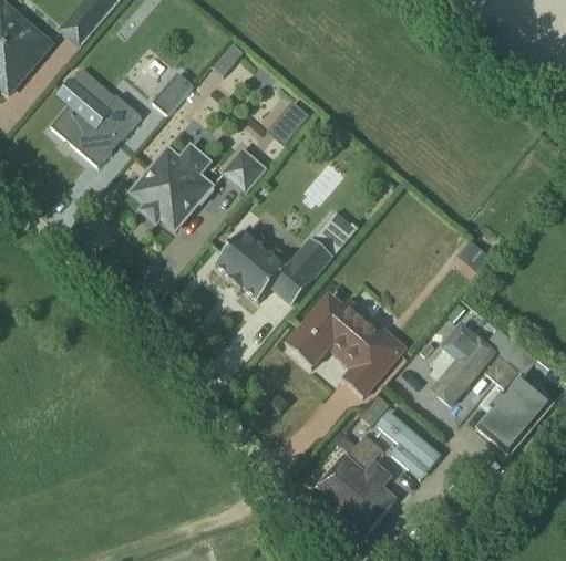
[(0,84),(10,93),(52,43),(19,14),(4,31),(0,27),(0,84)]
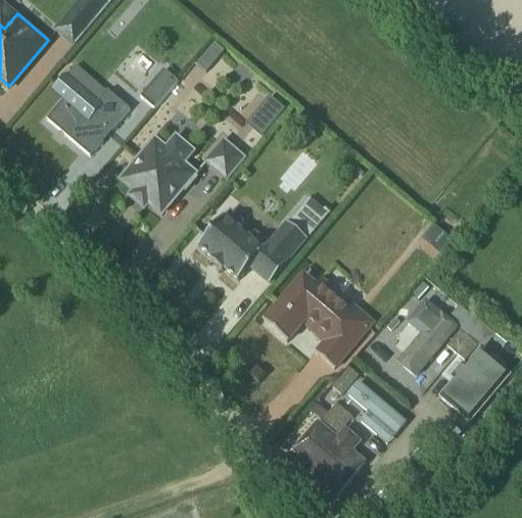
[(226,47),(216,39),(197,60),(207,68),(226,47)]
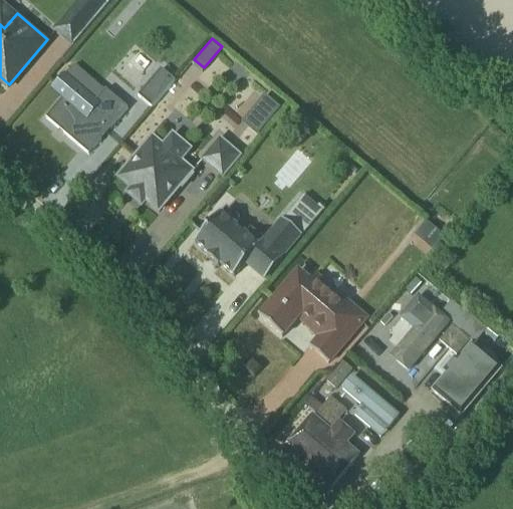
[(65,97),(48,116),(91,154),(131,107),(107,87),(99,97),(69,71),(54,88),(65,97)]
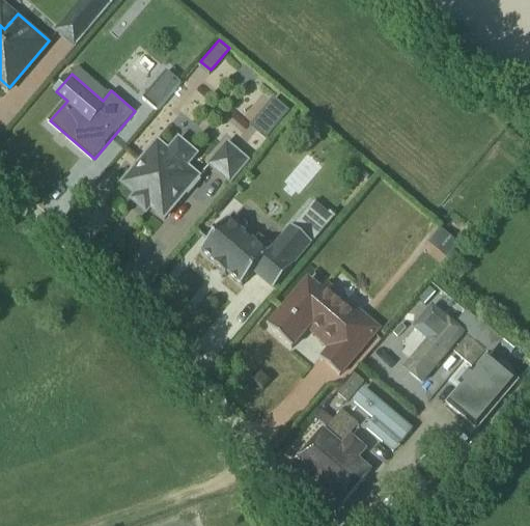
[(162,77),(142,100),(157,112),(176,89),(162,77)]
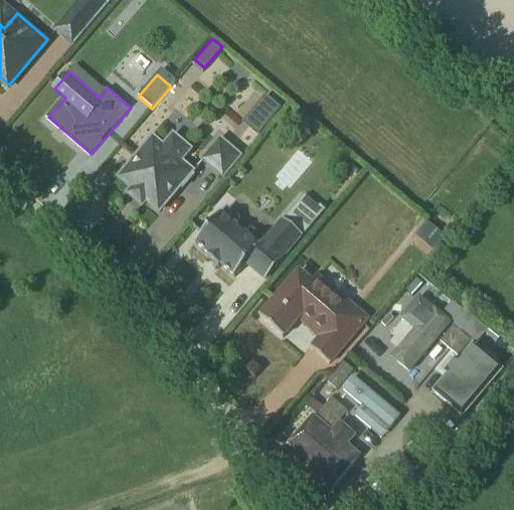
[(120,175),(151,201),(160,209),(182,183),(183,184),(193,173),(191,171),(194,169),(154,135),(120,175)]
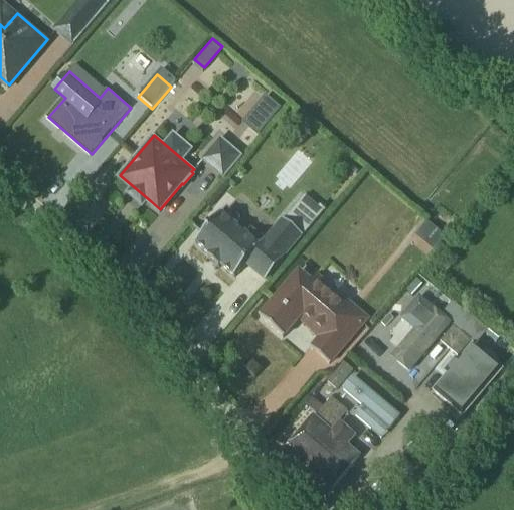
[(204,157),(224,174),(241,154),(221,137),(204,157)]
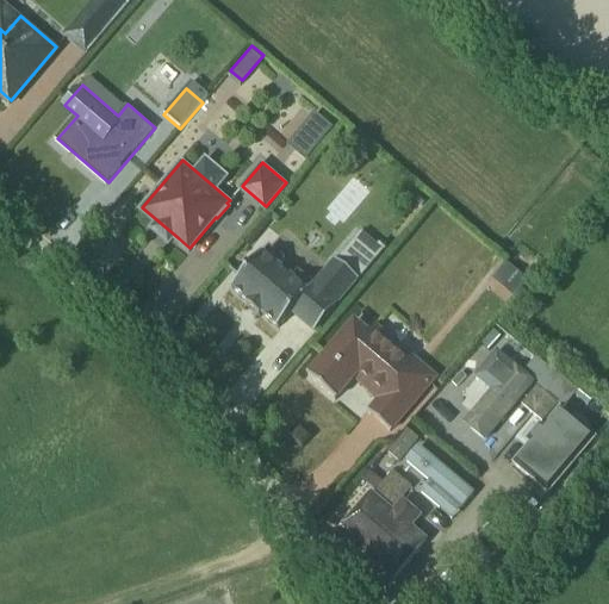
[(418,195),(426,203),(433,195),(426,188),(418,195)]
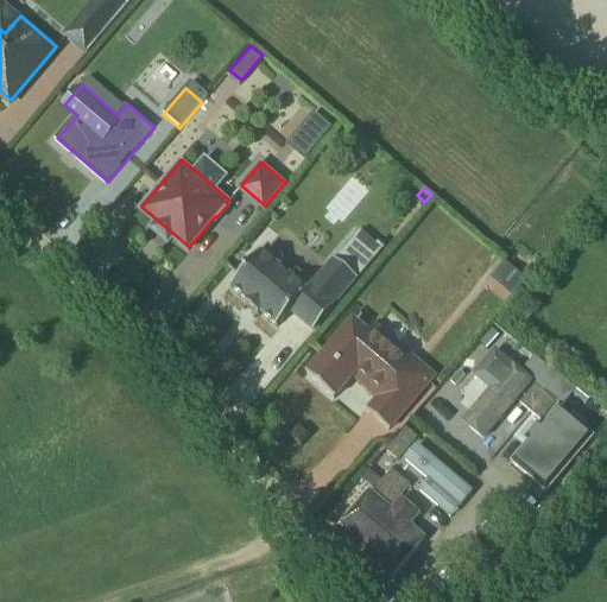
[(354,268),(353,270),(358,274),(359,276),(384,247),(366,232),(359,240),(367,248),(355,263),(358,265),(354,268)]
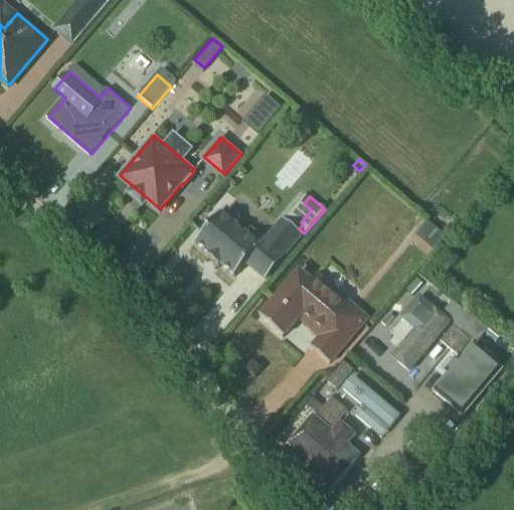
[(285,255),(303,232),(299,228),(285,216),(267,237),(252,225),(247,232),(236,222),(241,216),(228,204),(222,211),(221,210),(197,240),(210,252),(208,255),(220,265),(222,262),(236,274),(247,261),(267,277),(286,256),(285,255)]
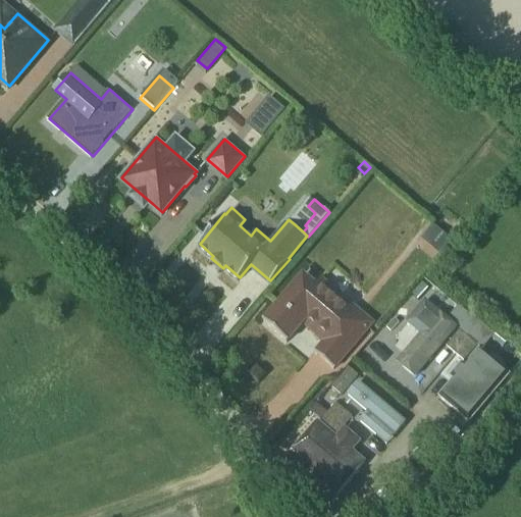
[(452,237),(432,221),(424,231),(421,235),(440,251),(452,237)]
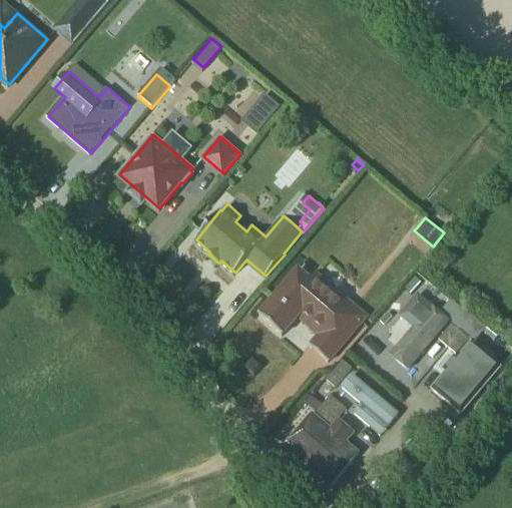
[(329,360),(362,322),(367,315),(349,300),(340,310),(326,299),(328,296),(313,283),(314,281),(299,268),(260,314),(283,334),(299,315),(320,333),(311,344),(329,360)]
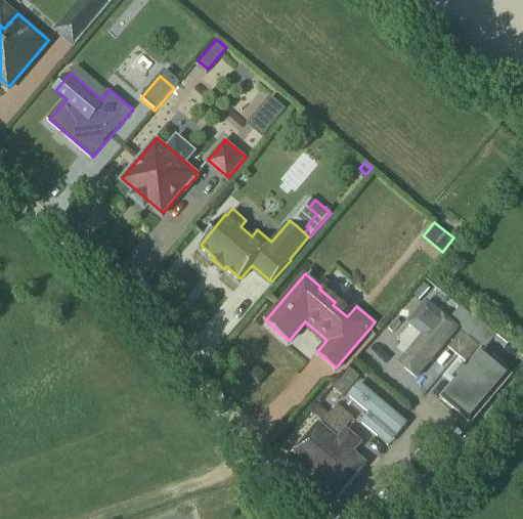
[(415,371),(459,321),(426,293),(404,317),(409,321),(388,347),(415,371)]
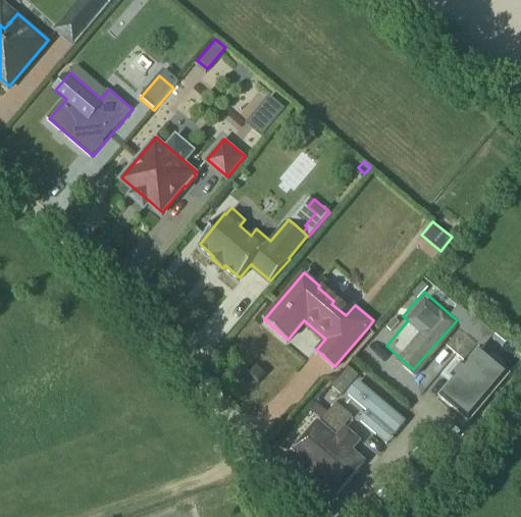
[(453,316),(462,324),(460,326),(470,334),(480,322),(482,320),(472,312),(460,302),(450,313),(453,316)]
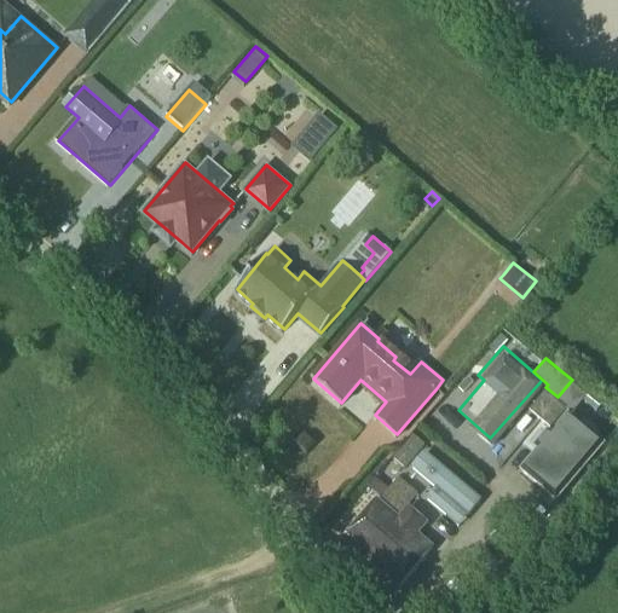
[(530,405),(542,416),(558,397),(546,387),(530,405)]
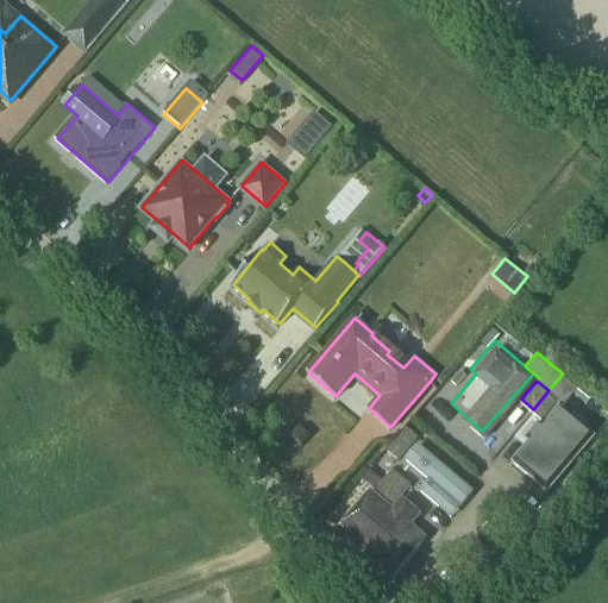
[(557,399),(549,390),(533,409),(543,416),(555,403),(557,399)]
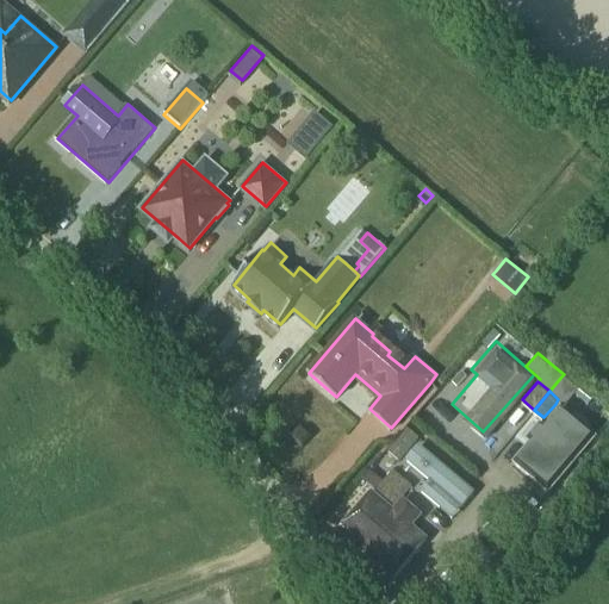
[(401,456),(420,434),(408,423),(389,447),(401,456)]
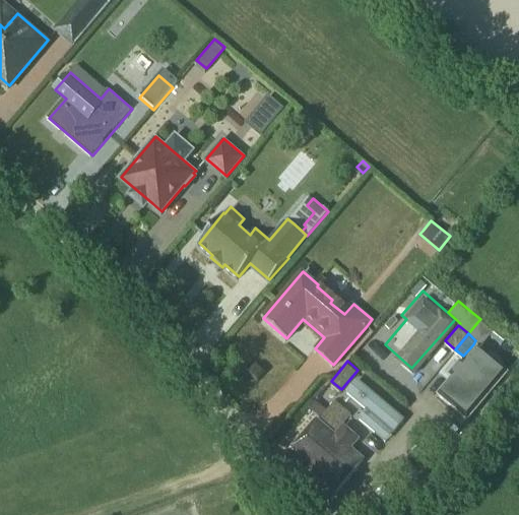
[(403,410),(358,372),(345,387),(365,403),(355,413),(382,436),(403,410)]
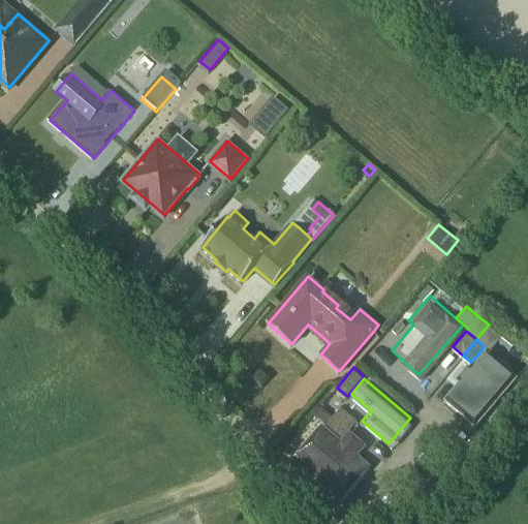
[(334,414),(349,428),(356,419),(341,405),(334,414)]
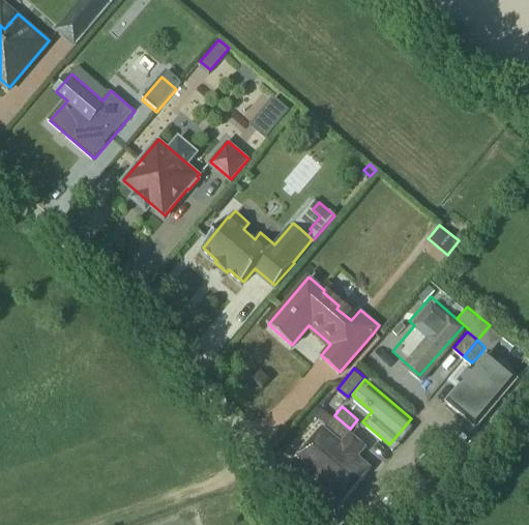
[(343,437),(350,429),(334,415),(327,424),(343,437)]
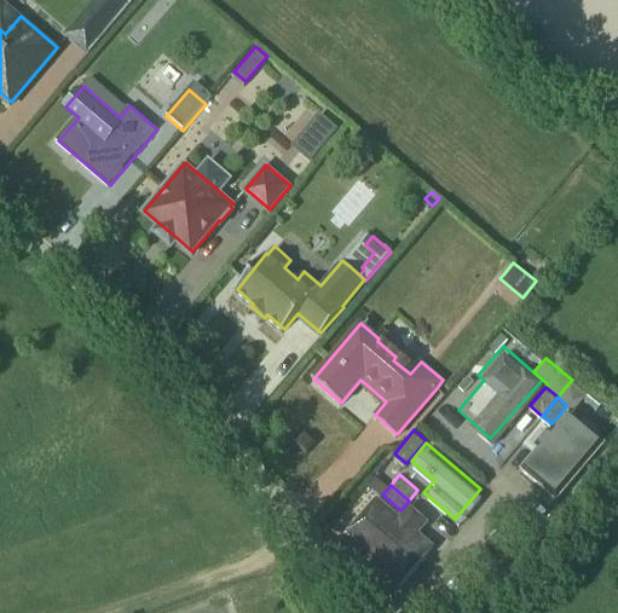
[(399,580),(434,541),(417,526),(425,519),(408,504),(400,514),(375,492),(341,532),(399,580)]
